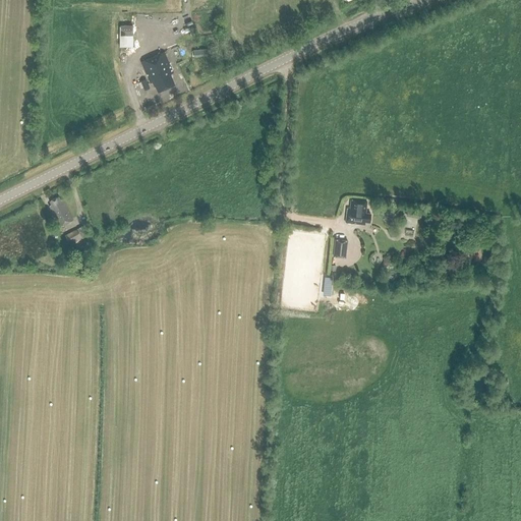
[(122,24),(122,47),(136,47),(136,24),(122,24)]
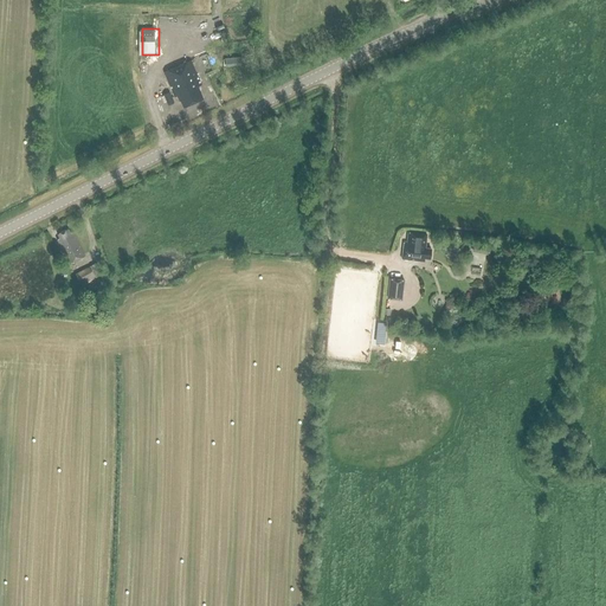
[(224,58),(225,66),(242,65),(242,57),(224,58)]
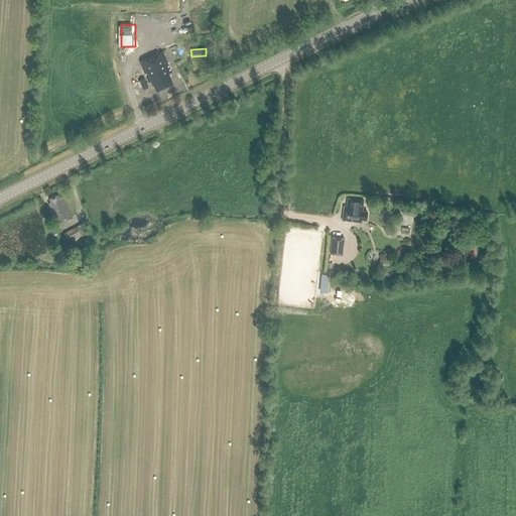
[(156,91),(173,84),(168,74),(171,73),(162,52),(140,62),(149,82),(150,82),(152,86),(154,85),(156,91)]
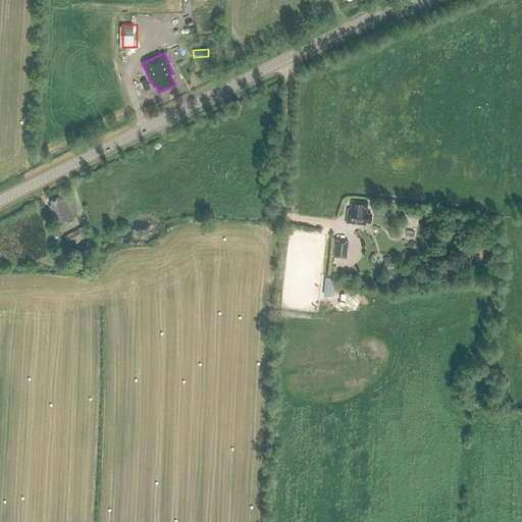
[(145,91),(150,89),(146,80),(141,82),(145,91)]
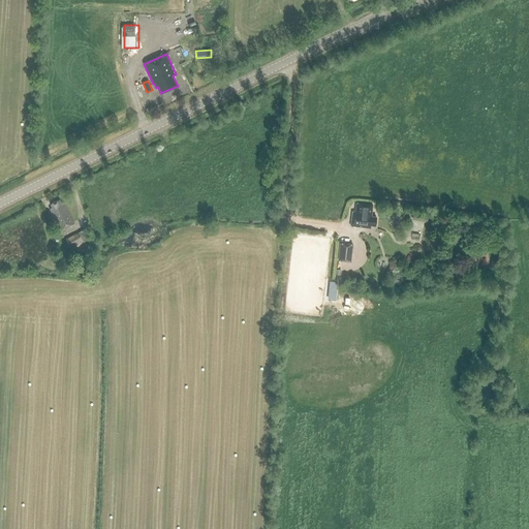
[(60,230),(74,223),(64,203),(62,204),(60,200),(50,205),(52,208),(50,209),(60,230)]
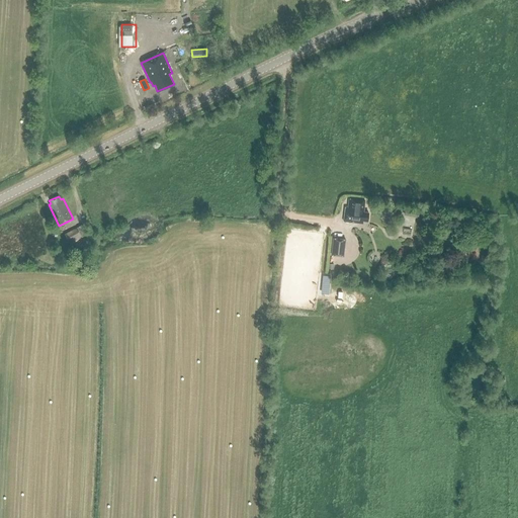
[(368,212),(364,211),(364,209),(364,200),(349,198),(348,207),(345,206),(344,222),(363,224),(363,221),(367,222),(368,212)]
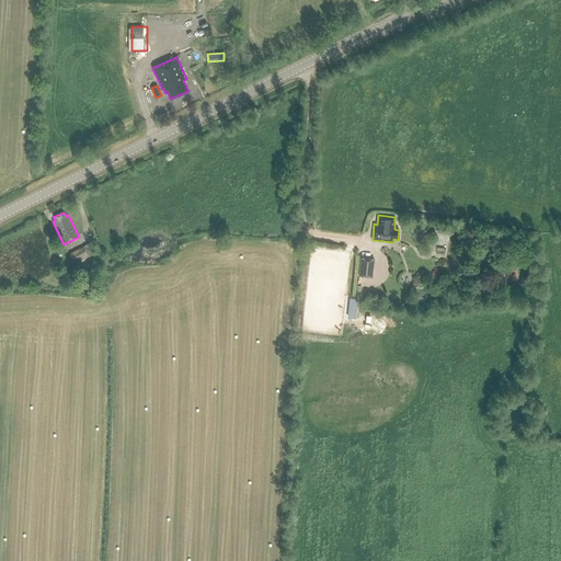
[(446,227),(438,225),(437,233),(445,235),(446,227)]
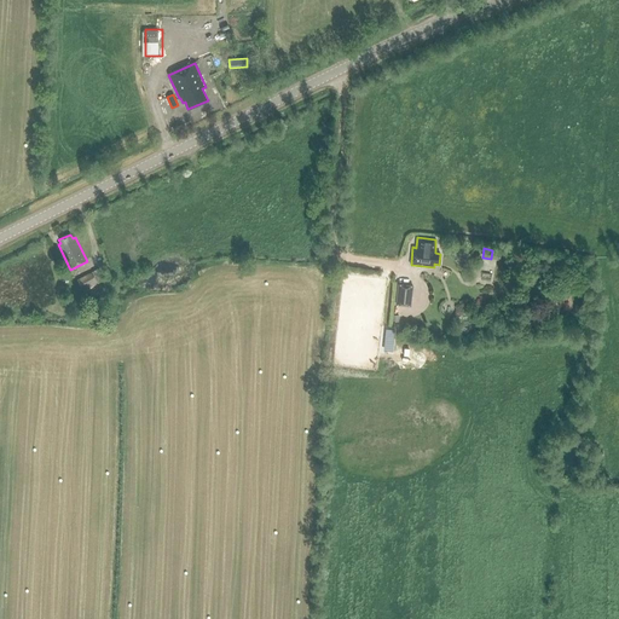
[(98,285),(92,272),(77,279),(84,293),(98,285)]
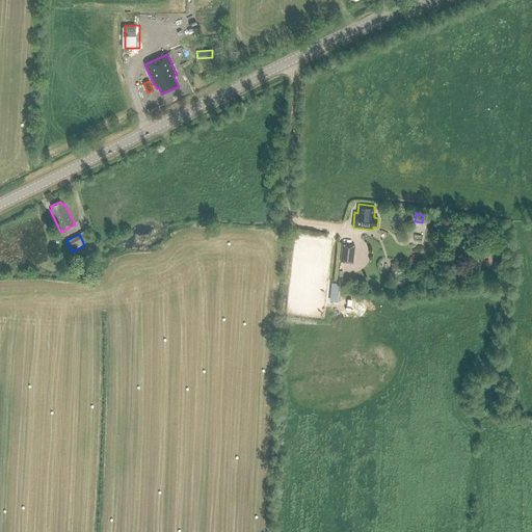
[(340,262),(352,264),(354,245),(342,244),(340,262)]
